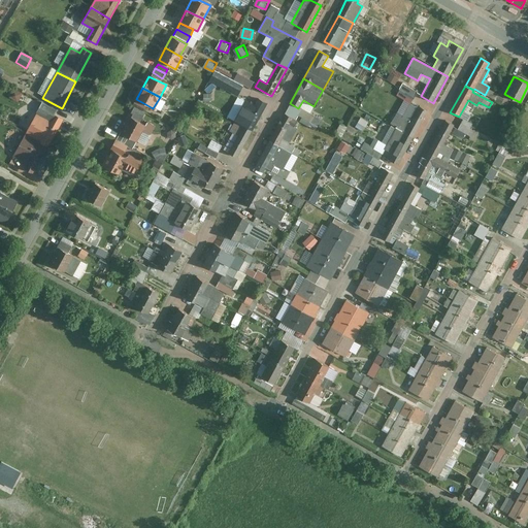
[(487,94),(499,99),(502,93),(490,88),(487,94)]
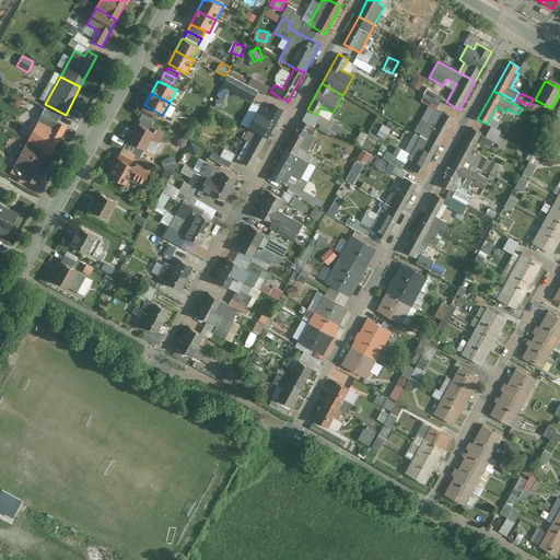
[(16,94),(13,103),(22,106),(25,97),(16,94)]
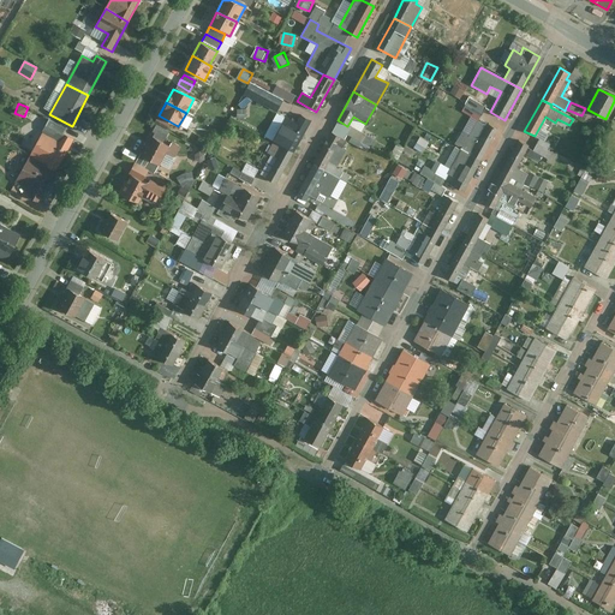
[(169,121),(159,115),(154,124),(155,125),(166,130),(169,121)]
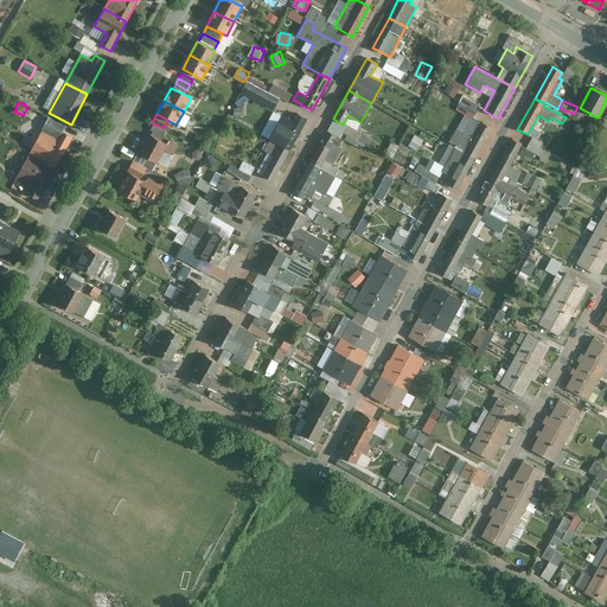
[(289,151),(306,120),(296,114),(283,136),(274,132),(269,141),(289,151)]
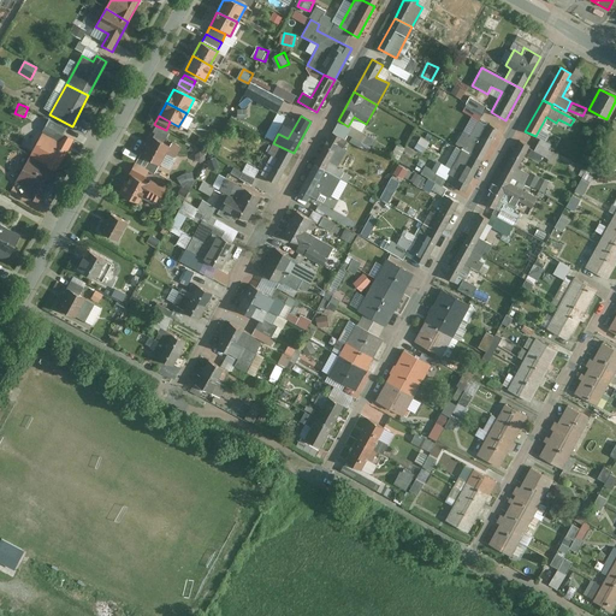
[(49,120),(30,155),(58,170),(73,140),(64,135),(67,129),(49,120)]
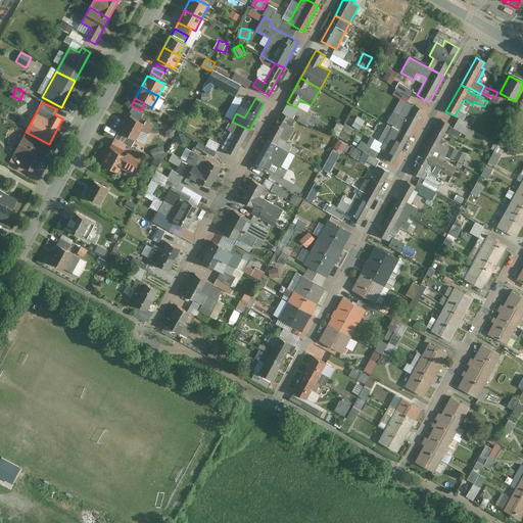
[(410,137),(424,109),(415,105),(406,122),(392,114),(385,125),(392,128),(410,137)]
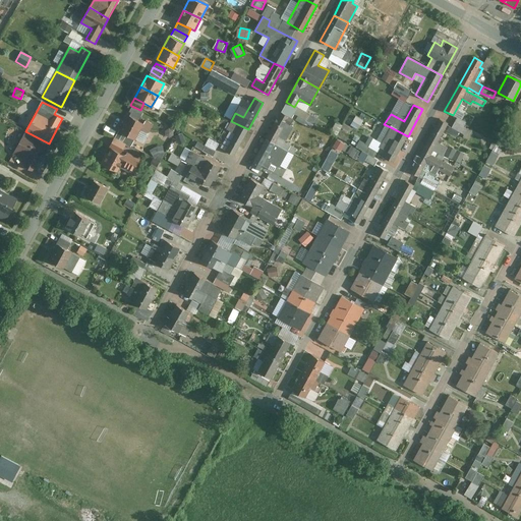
[(129,113),(119,132),(134,139),(139,130),(147,133),(152,125),(143,121),(142,123),(137,120),(142,112),(140,110),(131,106),(128,112),(129,113)]
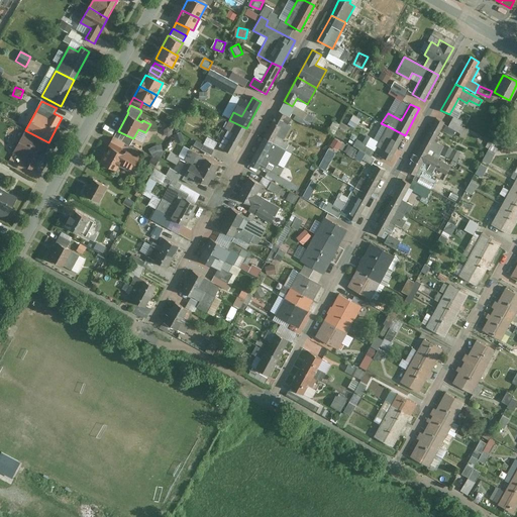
[(288,125),(291,118),(278,111),(264,138),(285,150),(288,144),(275,137),(283,123),(288,125)]
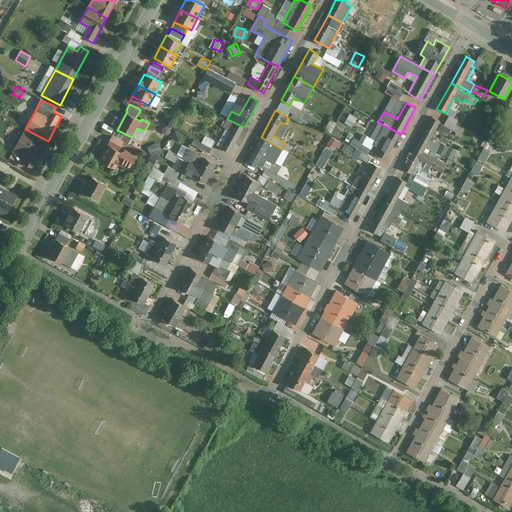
[(417,144),(425,149),(435,154),(440,146),(430,141),(441,122),(432,117),(417,144)]
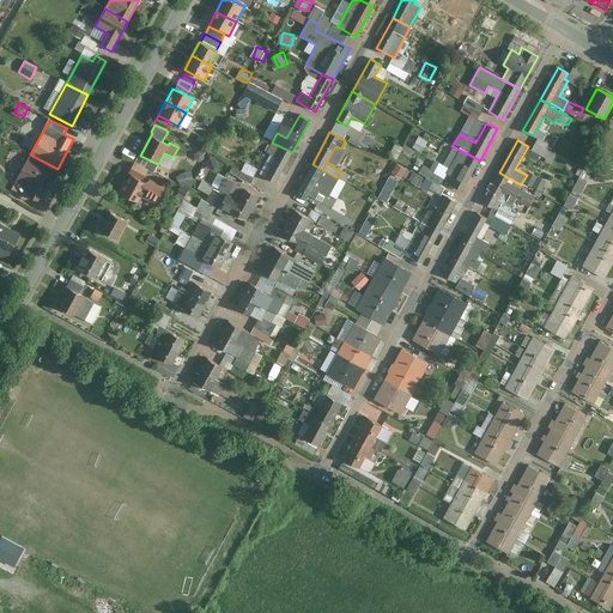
[(275,183),(292,152),(272,143),(266,153),(277,158),(266,178),(275,183)]
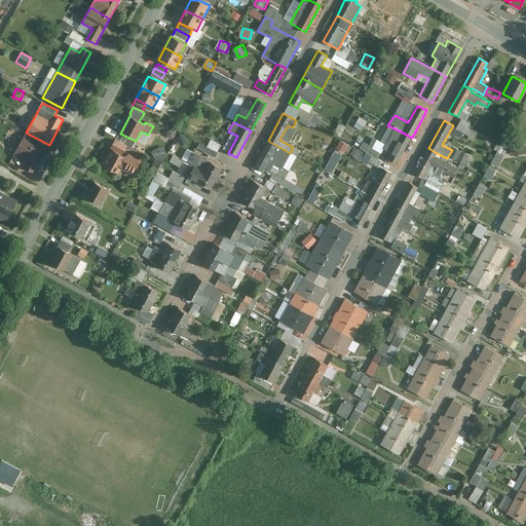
[(398,164),(412,138),(395,128),(383,150),(391,154),(388,159),(398,164)]
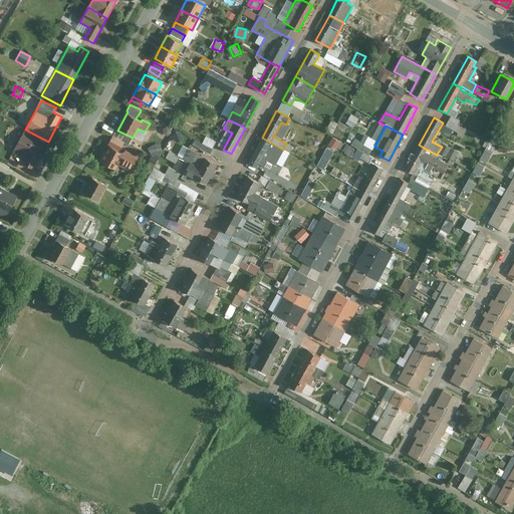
[(32,170),(48,142),(25,130),(13,153),(26,161),(23,165),(32,170)]
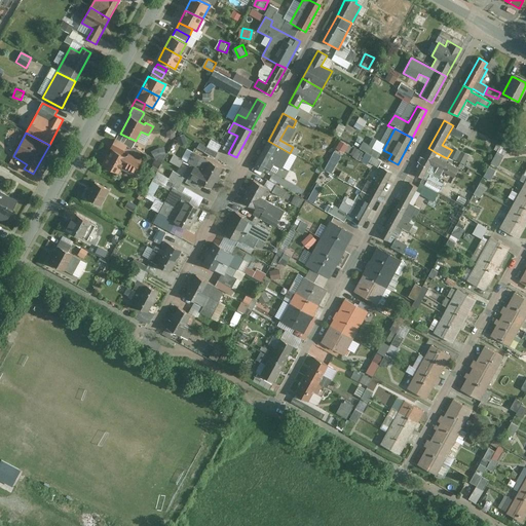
[(118,133),(115,140),(126,146),(132,148),(136,141),(120,134),(118,133)]
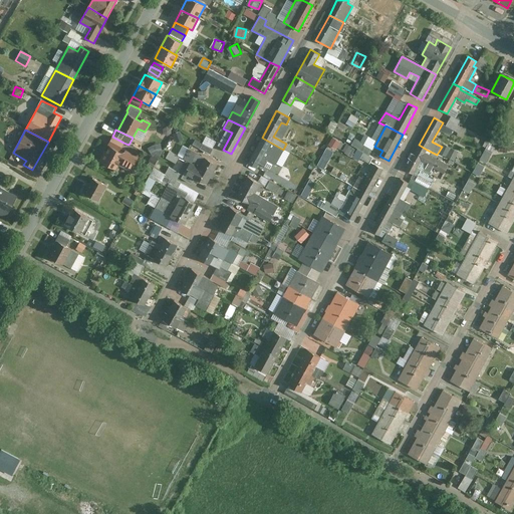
[(197,141),(196,145),(212,153),(218,141),(208,136),(204,144),(197,141)]
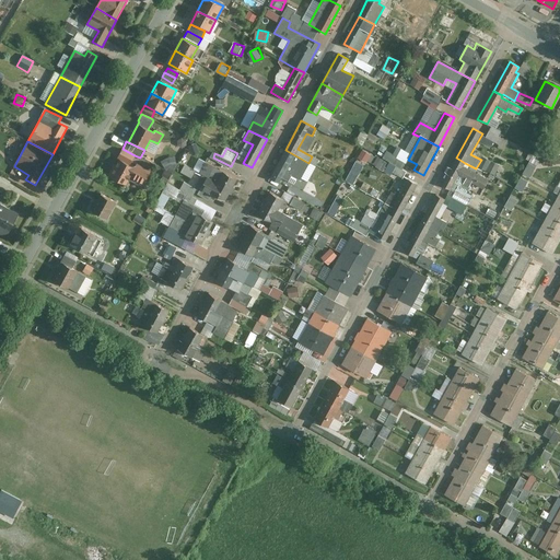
[(117,161),(128,166),(135,155),(123,149),(116,159),(117,161)]
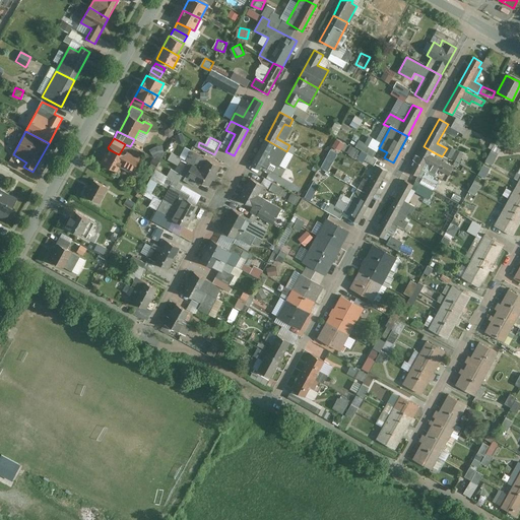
[(334,144),(345,151),(349,144),(337,138),(334,144)]
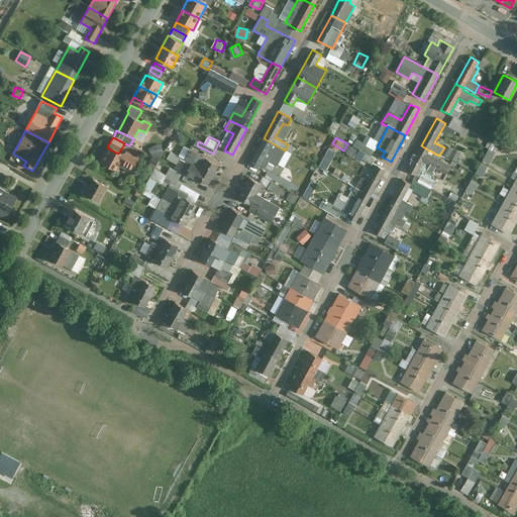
[(282,157),(285,150),(264,138),(249,164),(259,169),(260,166),(264,168),(268,161),(264,159),(269,149),(282,157)]
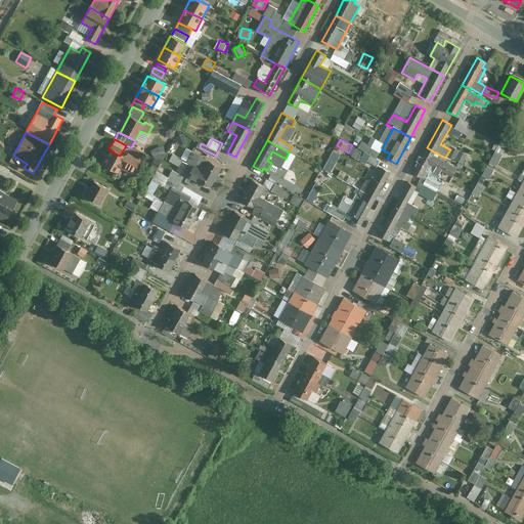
[(359,159),(363,151),(355,146),(351,154),(359,159)]
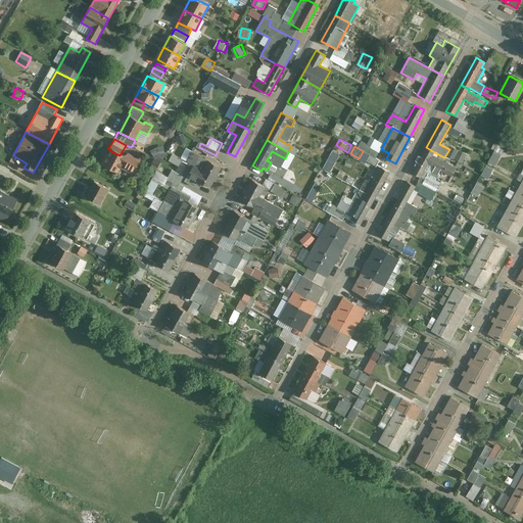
[(426,147),(412,173),(420,178),(428,164),(452,178),(456,169),(432,156),(434,152),(426,147)]
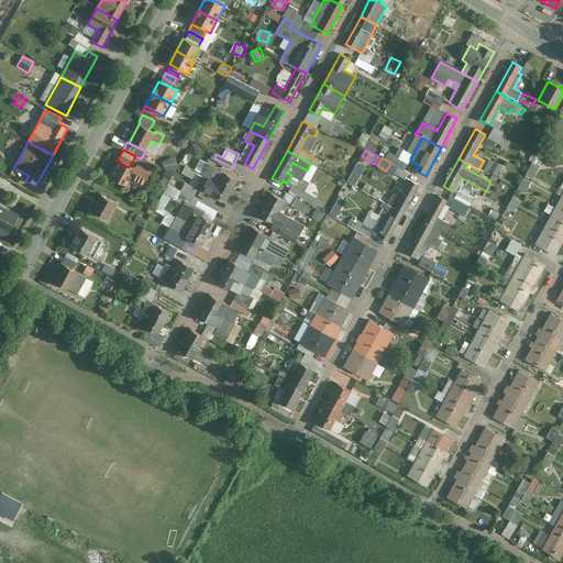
[(357,185),(367,165),(360,161),(349,180),(357,185)]
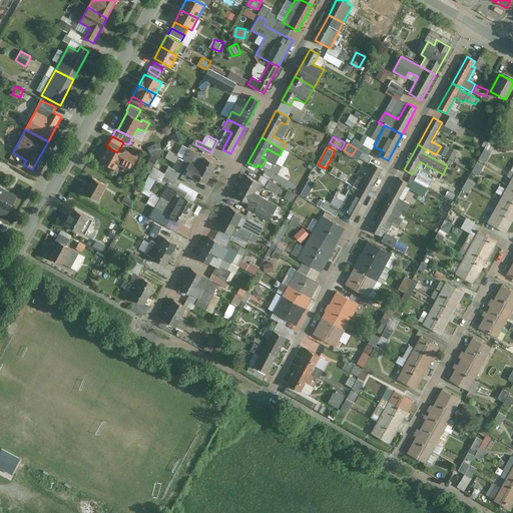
[(107,147),(99,161),(113,169),(117,162),(129,168),(136,157),(123,151),(122,154),(117,152),(107,147)]
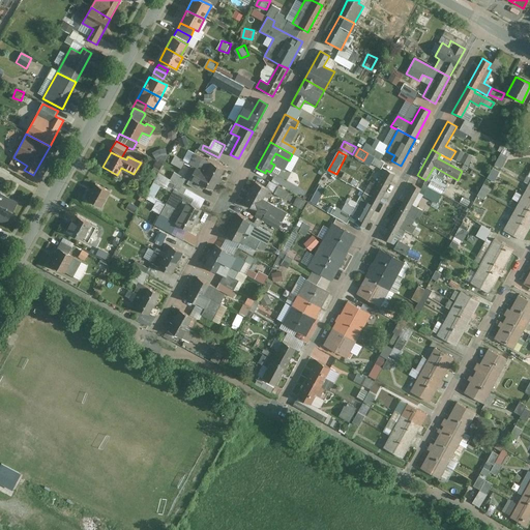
[(195,169),(218,180),(224,170),(194,154),(187,165),(195,169)]
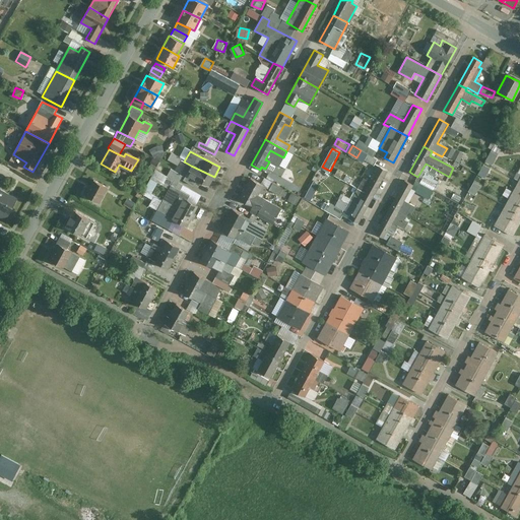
[(489,160),(495,163),(499,153),(493,151),(489,160)]
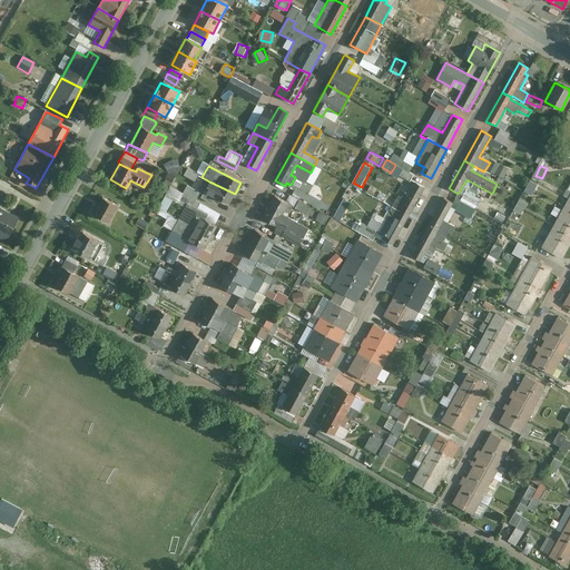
[(189,167),(186,175),(197,179),(199,172),(189,167)]
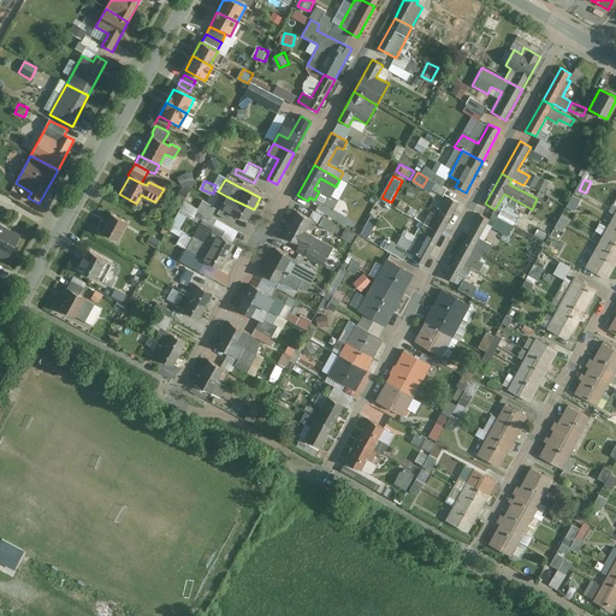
[(254,209),(226,196),(215,214),(227,220),(231,215),(247,224),(254,209)]
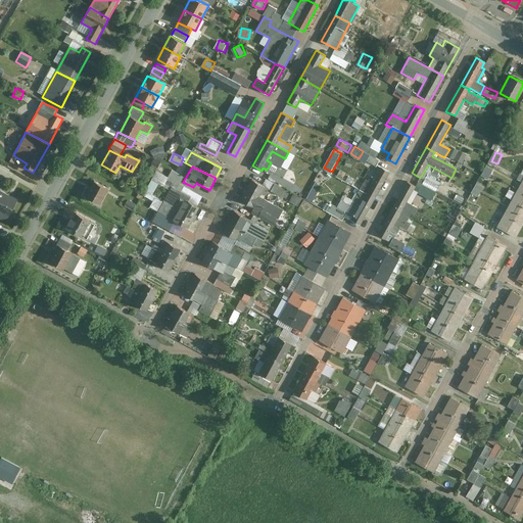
[(375,199),(389,173),(380,168),(371,184),(365,180),(363,183),(354,179),(350,186),(375,199)]
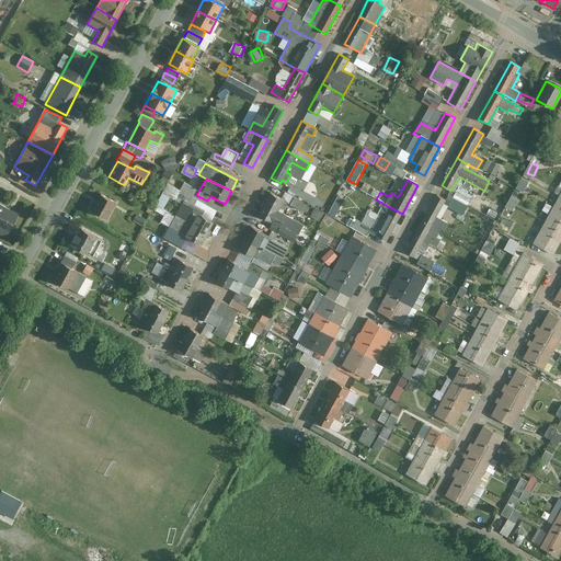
[(351,184),(342,192),(347,201),(357,193),(351,184)]
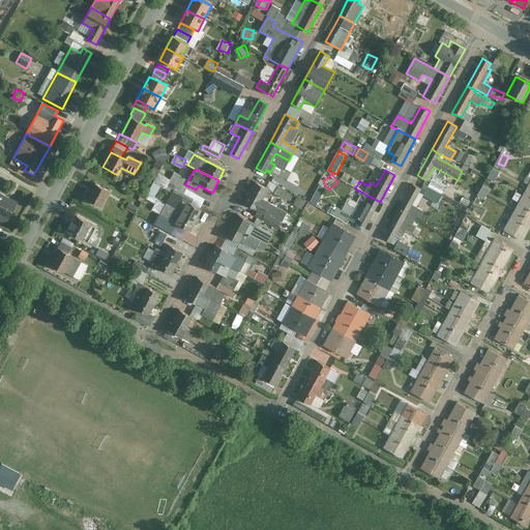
[(0,185),(1,183),(0,181),(0,221),(6,225),(18,204),(0,193),(0,185)]
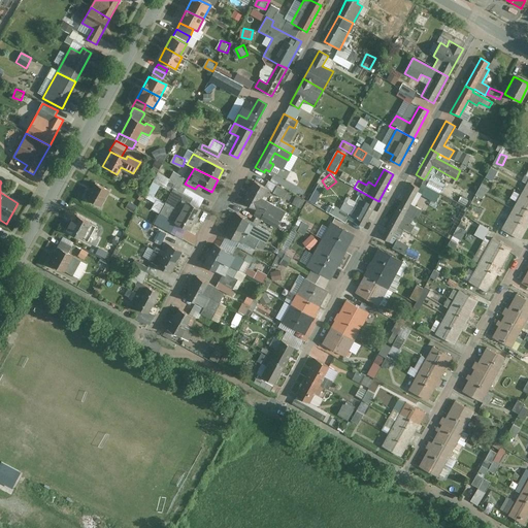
[(271,190),(255,182),(249,193),(265,201),(271,190)]
